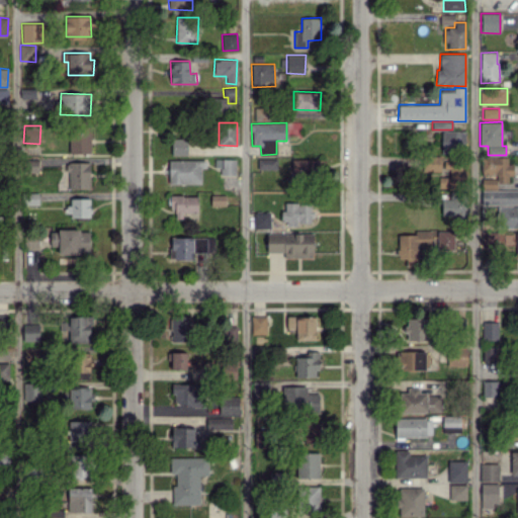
[(70,153),(91,153),(90,130),(69,131),(70,153)]
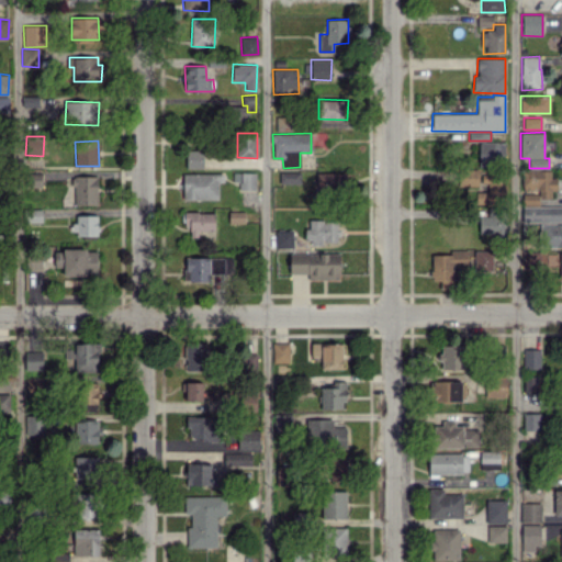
[(505,142),(480,142),(479,165),(504,166),(505,142)]
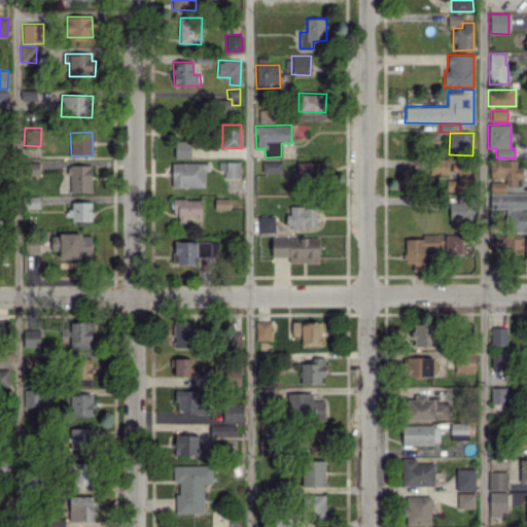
[(174,157),(190,157),(190,141),(174,141),(174,157)]
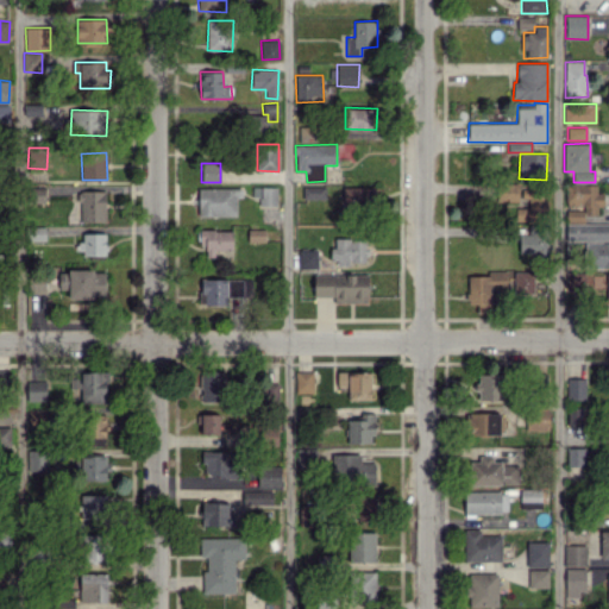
[(518,201),(518,183),(498,183),(498,201),(518,201)]
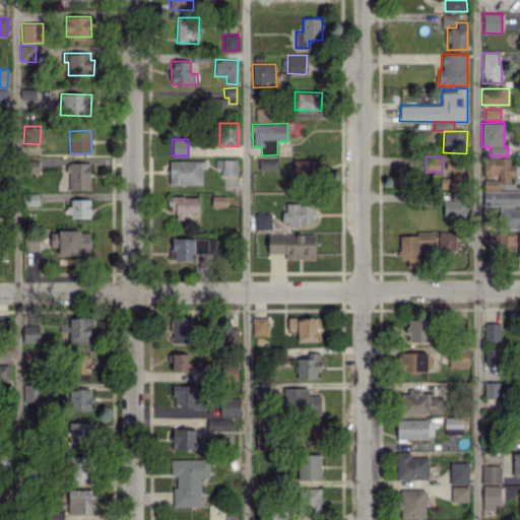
[(483,178),(484,178),(483,190),(498,190),(498,184),(512,184),(512,157),(483,157),(483,178)]
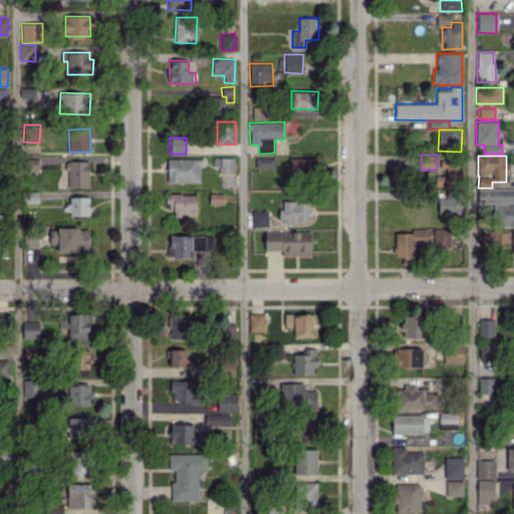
[(218,174),(234,174),(234,157),(214,158),(214,166),(218,166),(218,174)]
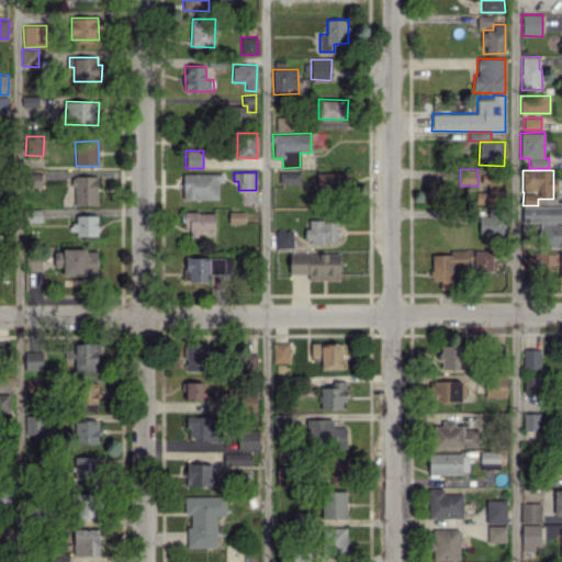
[(300,183),(299,171),(280,171),(280,183),(300,183)]
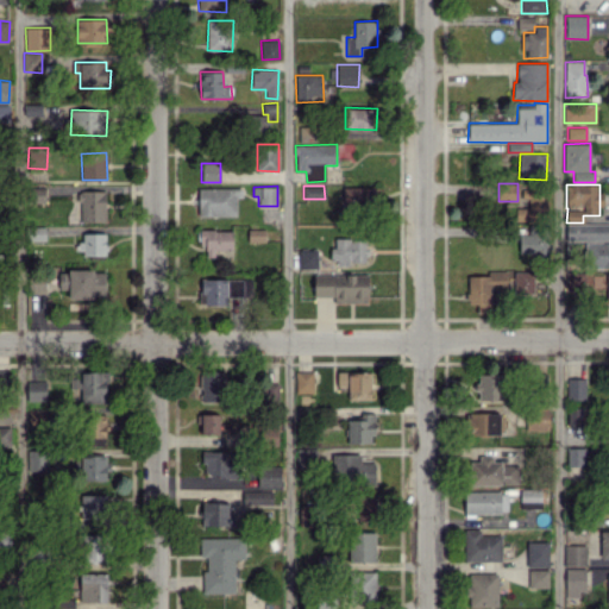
[(199,217),(237,215),(237,198),(242,198),(242,187),(199,188),(199,217)]
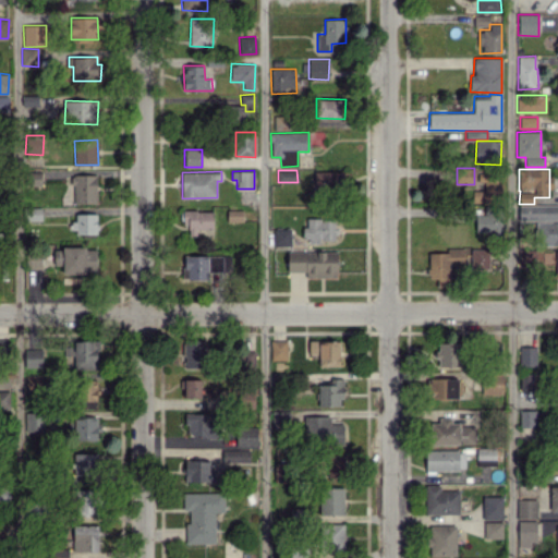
[(73,203),(97,203),(97,174),(73,174),(73,203)]
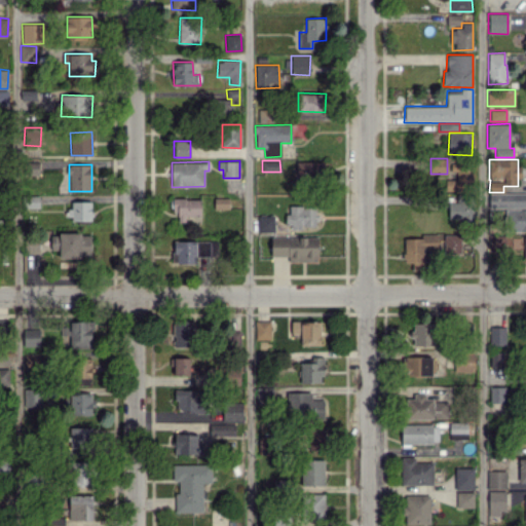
[(446,190),(471,191),(471,166),(457,166),(456,180),(446,179),(446,190)]
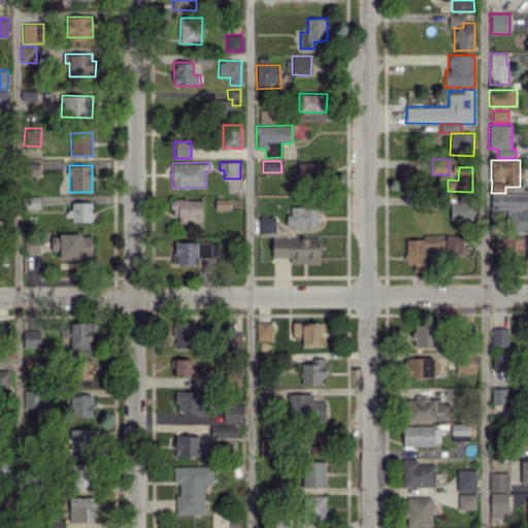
[(491,208),(527,207),(527,193),(491,194),(491,208)]
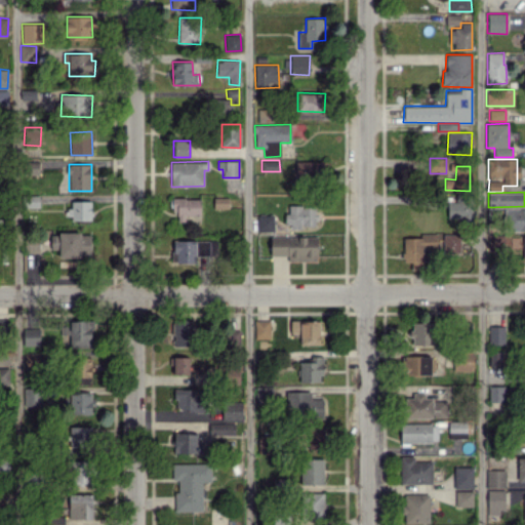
[(201,216),(200,197),(172,198),(172,212),(177,212),(177,217),(201,216)]
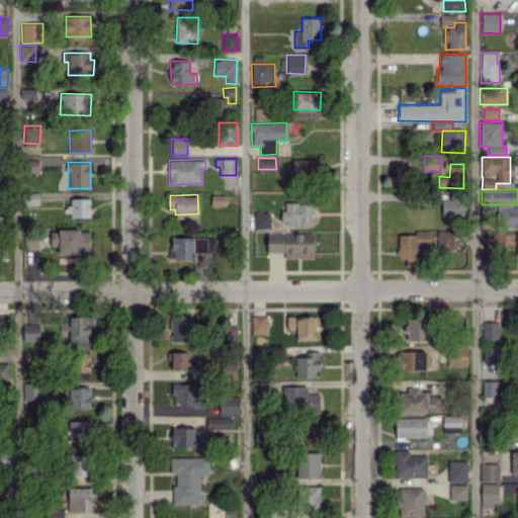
[(69,198),(69,218),(90,218),(90,198),(69,198)]
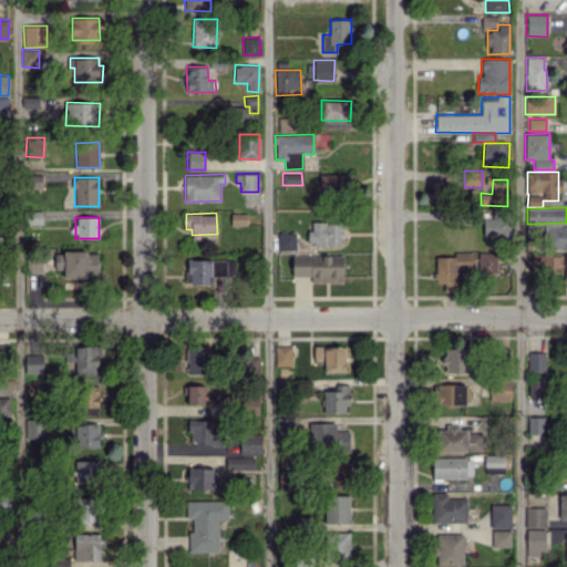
[(484,237),(509,236),(509,217),(483,217),(484,237)]
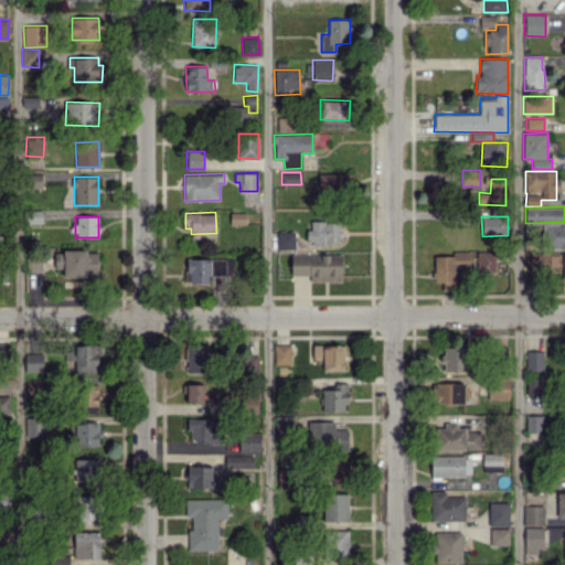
[(340,242),(340,222),(309,223),(309,246),(323,246),(323,243),(340,242)]
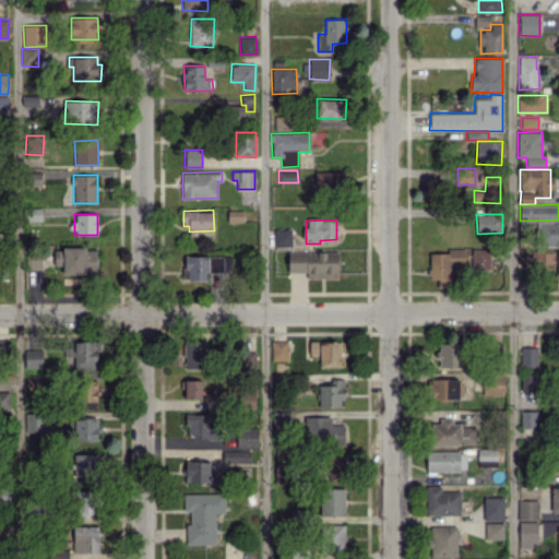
[(558,245),(558,222),(537,222),(537,245),(558,245)]
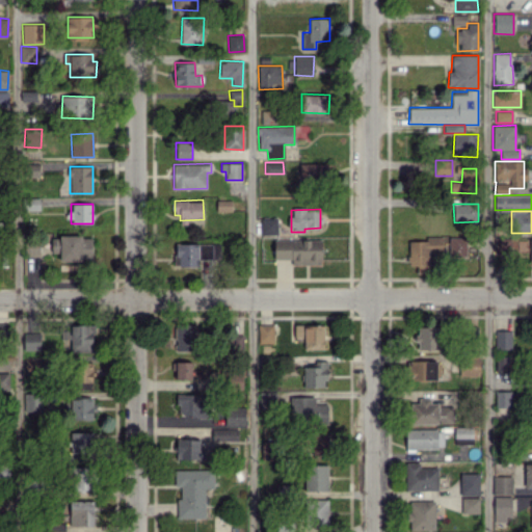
[(261,218),(262,235),(277,235),(277,217),(261,218)]
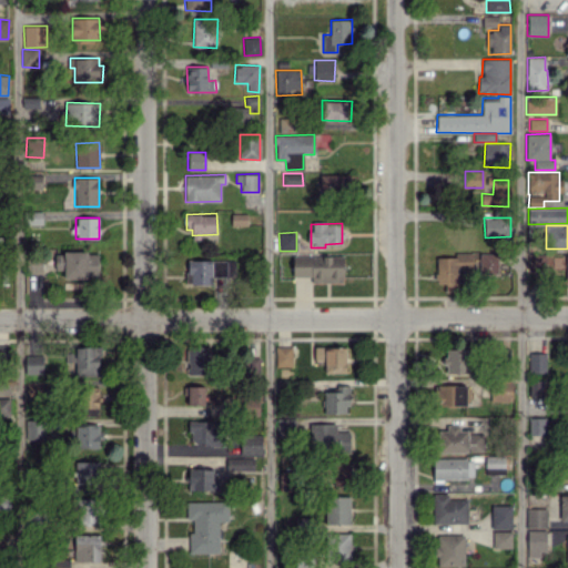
[(56,270),(63,270),(64,279),(98,277),(98,252),(56,253),(56,270)]
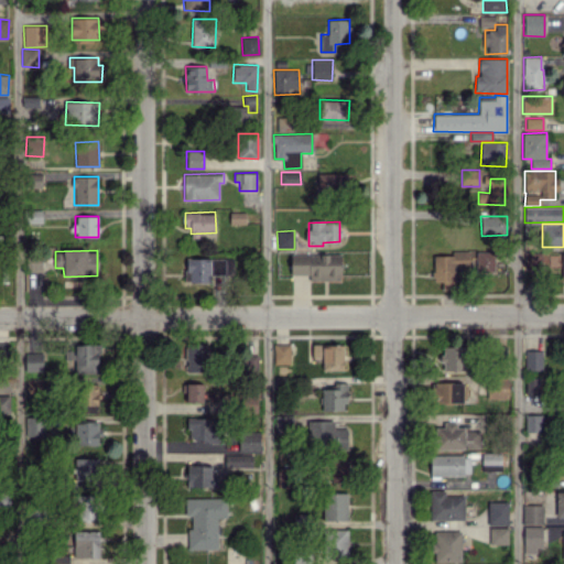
[(453,256),(433,255),(433,281),(442,282),(442,289),(455,289),(455,267),(469,267),(469,251),(453,250),(453,256)]
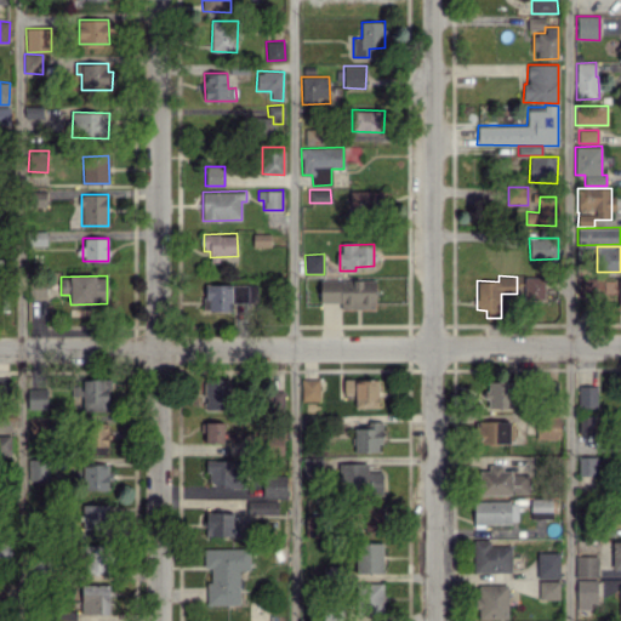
[(543,277),(524,277),(524,298),(545,298),(543,277)]
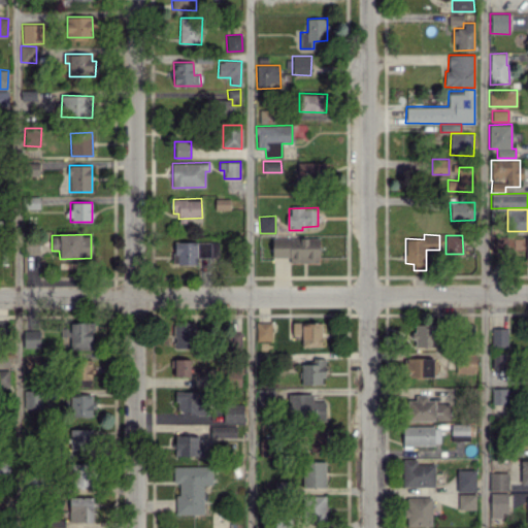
[(319,263),(319,238),(272,237),(272,257),(290,257),(290,263),(319,263)]
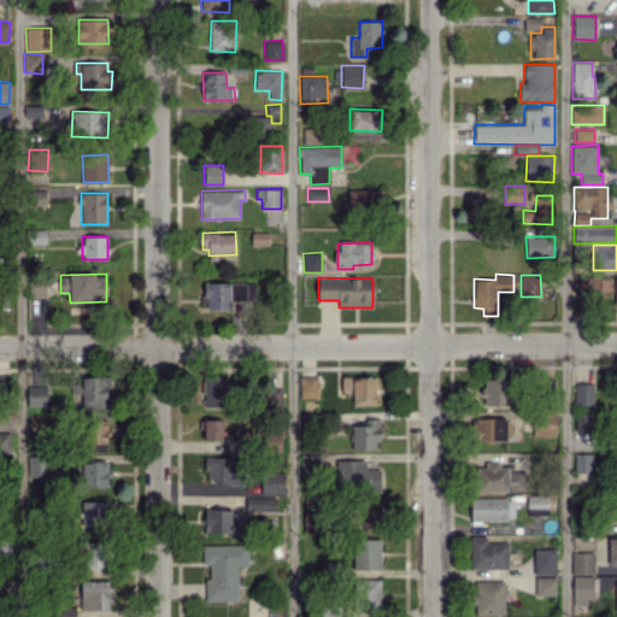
[(230,309),(230,282),(203,282),(203,309),(230,309)]
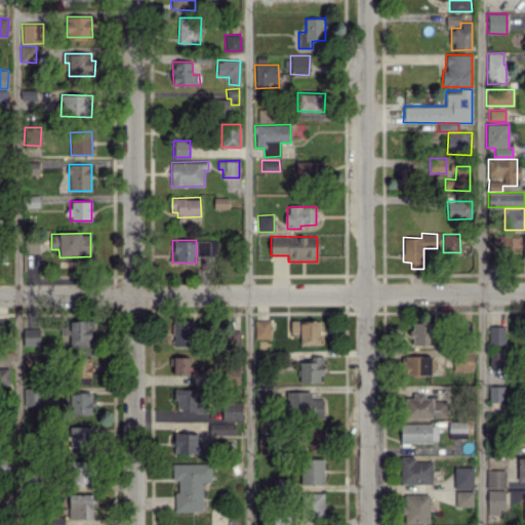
[(70,320),(70,347),(92,348),(92,321),(70,320)]
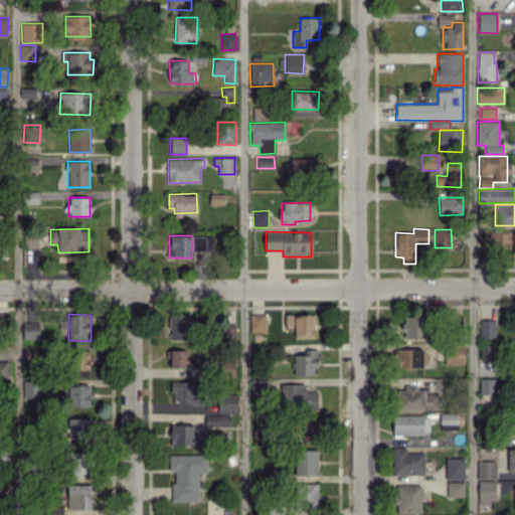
[(170,340),(190,340),(190,314),(170,314),(170,340)]
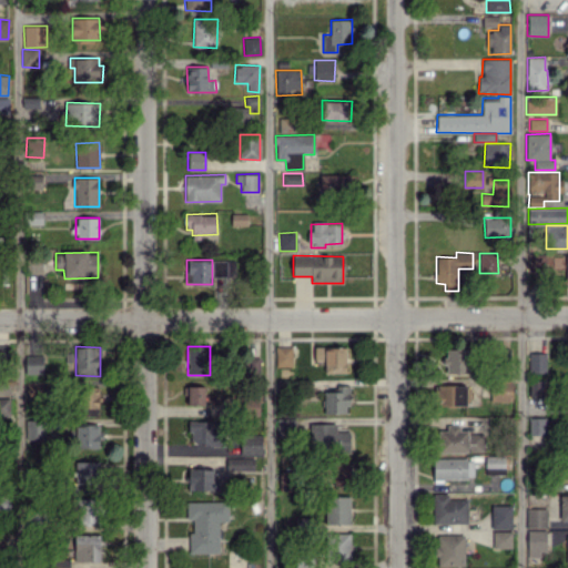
[(276,366),(293,366),(292,346),(275,346),(276,366)]
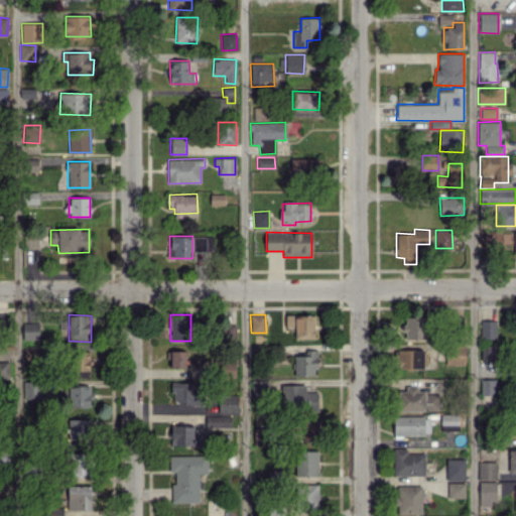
[(295,327),(295,339),(314,338),(314,314),(285,315),(286,327),(295,327)]
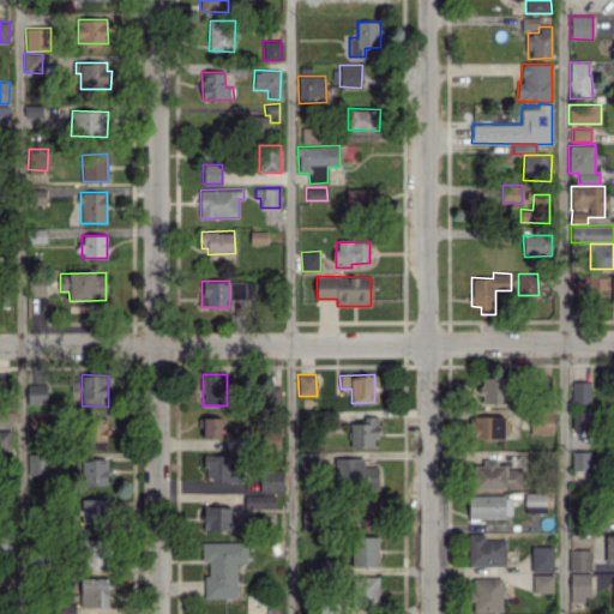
[(506,403),(506,378),(481,378),(481,393),(483,393),(482,403),(506,403)]
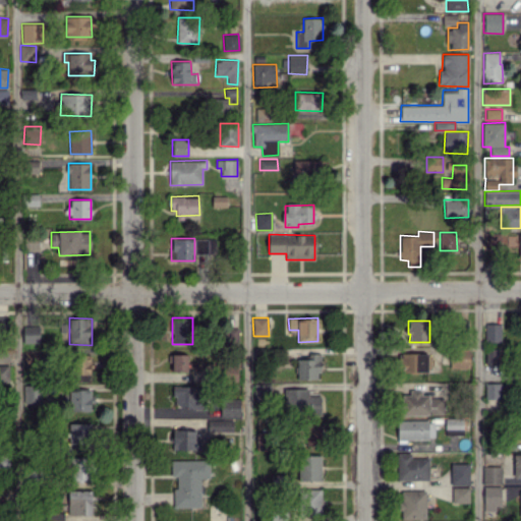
[(485,342),(501,342),(501,323),(485,323),(485,342)]
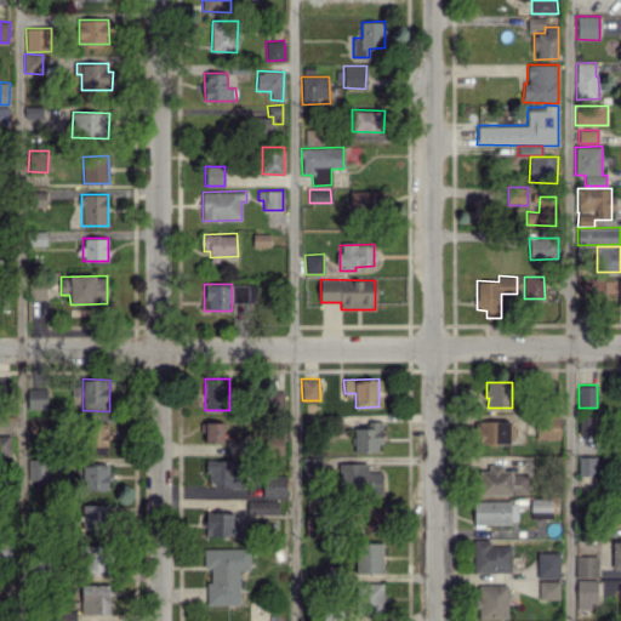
[(47,389),(28,388),(28,409),(47,409),(47,389)]
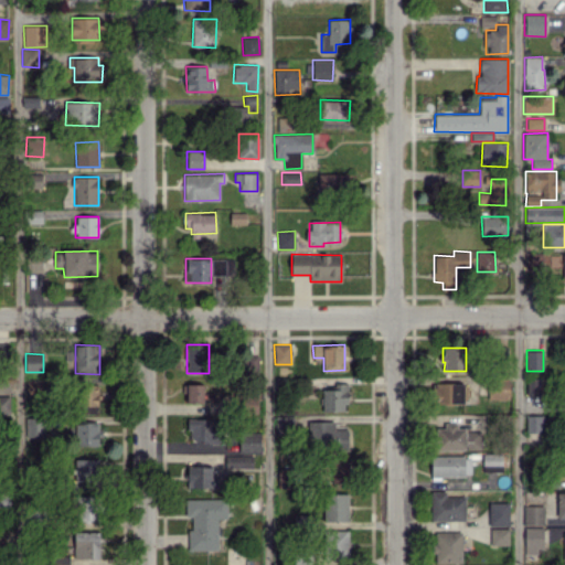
[(509,398),(509,379),(490,377),(489,398),(509,398)]
